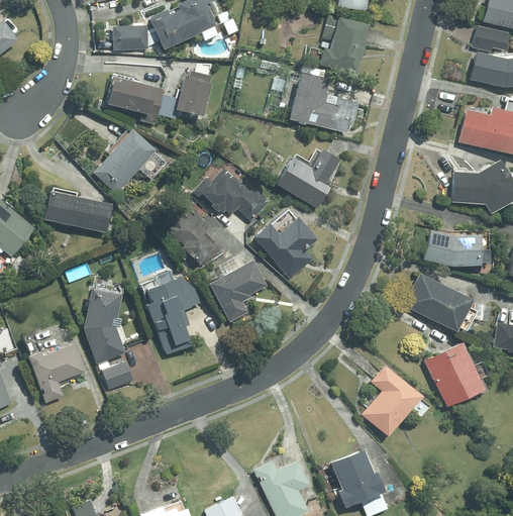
[(149,17),(165,48),(215,25),(202,0),(187,0),(178,4),(181,10),(169,15),(167,9),(149,17)]
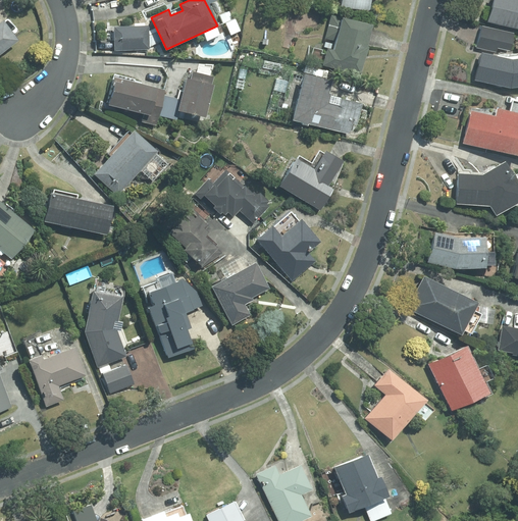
[(344,0),(344,9),(371,10),(371,0),(344,0)]
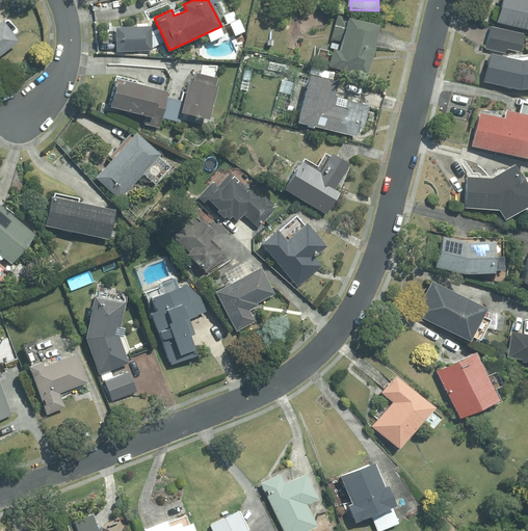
[(527,0),(503,0),(498,23),(527,29),(527,0)]
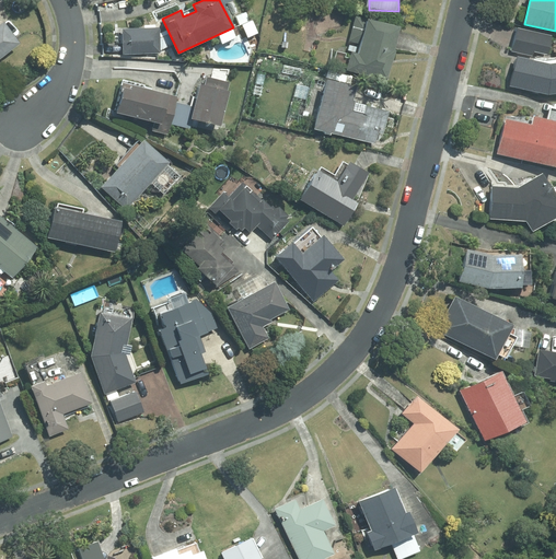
[(390,80),(401,26),(359,18),(354,43),(360,44),(358,55),(351,53),(348,71),(390,80)]
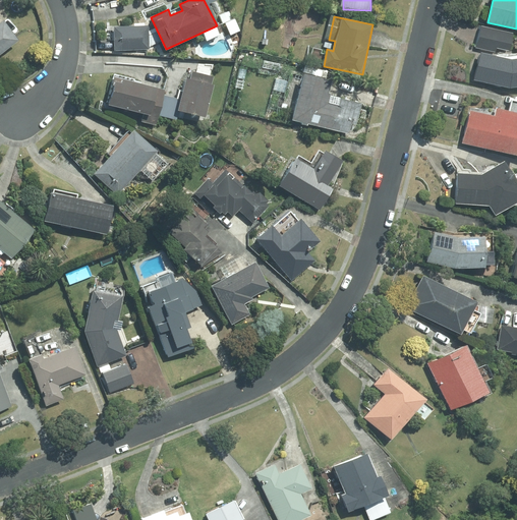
[(0,55),(20,40),(4,19),(0,21),(0,55)]
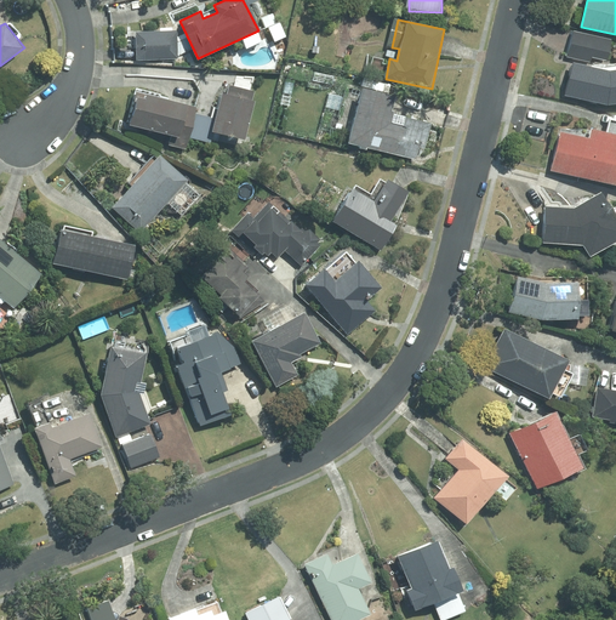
[(180,30),(138,32),(138,61),(180,60),(180,30)]
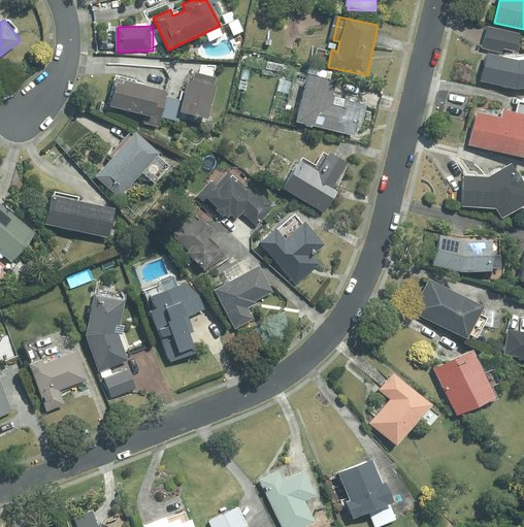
[(521,34),(490,27),(485,48),(503,54),(504,50),(517,52),(521,34)]
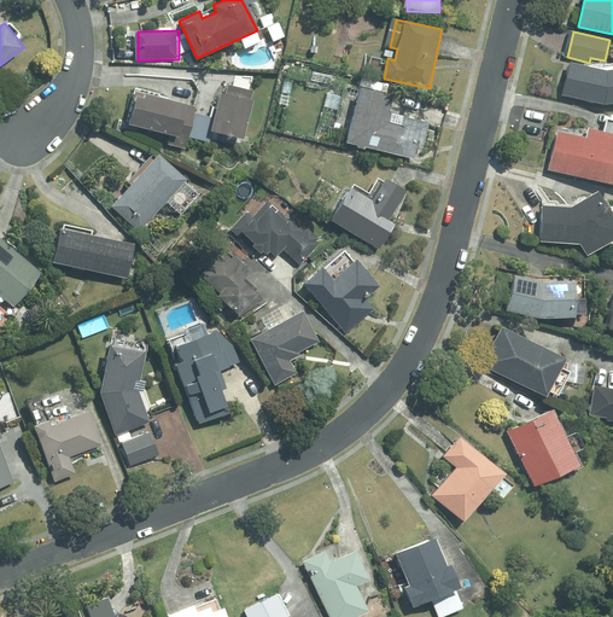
[(564,95),(605,104),(612,103),(612,70),(607,71),(571,63),(564,95)]
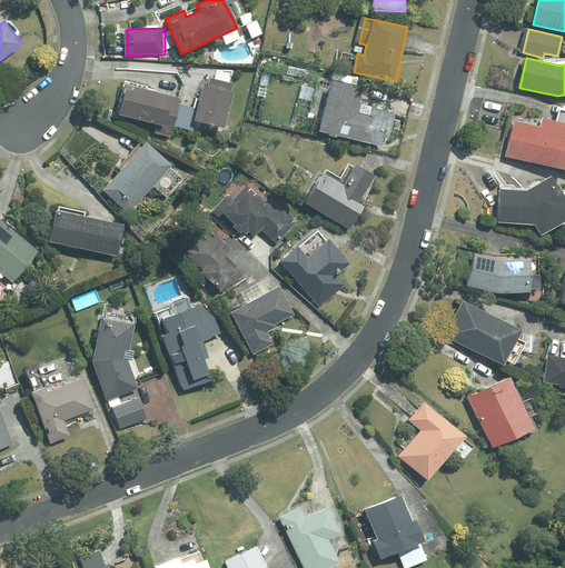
[(224,128),(235,85),(211,79),(209,87),(202,86),(197,109),(180,106),(182,99),(125,86),(118,113),(159,123),(157,133),(174,137),(176,127),(194,131),(196,121),(224,128)]
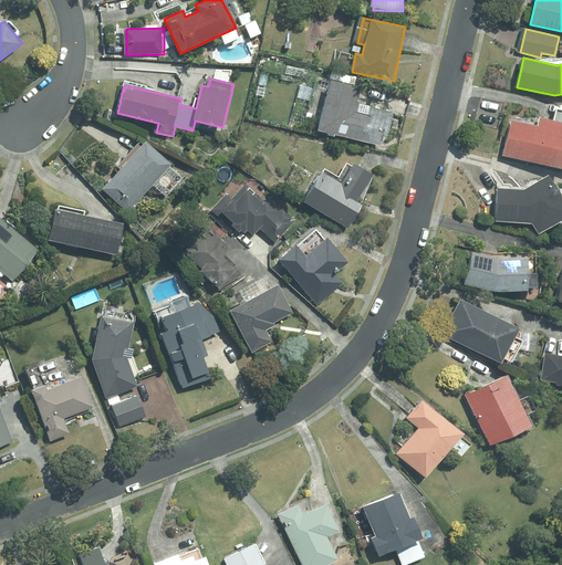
[(331,81),(319,129),(382,145),(385,134),(389,135),(395,112),(370,106),(367,115),(357,113),(360,102),(357,102),(360,89),(331,81)]
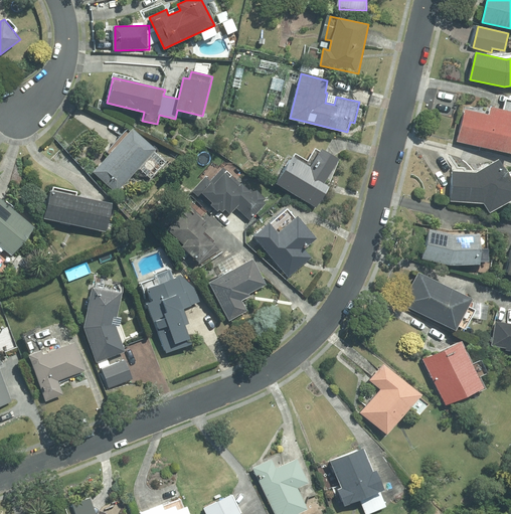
[(466,110),(459,142),(510,154),(510,111),(490,107),(488,115),(466,110)]
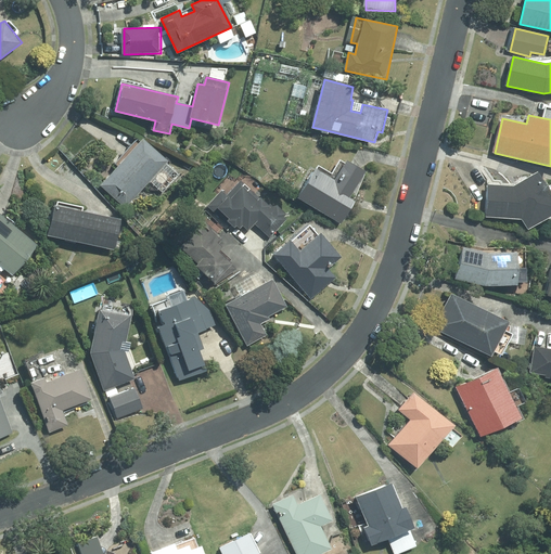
[(141,139),(101,184),(127,207),(167,160),(141,139)]
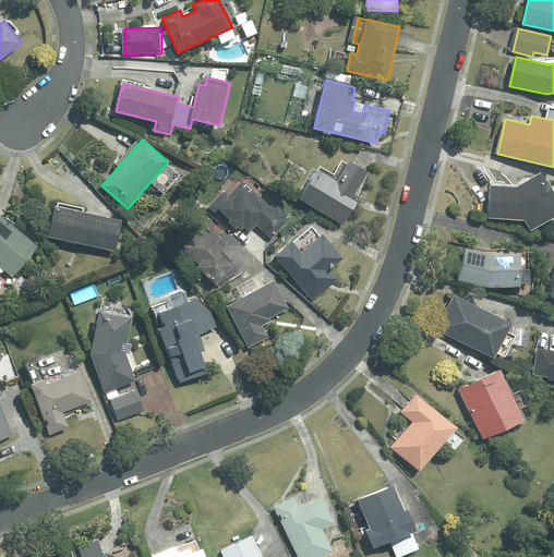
[(316,170),(299,200),(344,225),(357,203),(352,200),(368,173),(348,161),(336,181),(316,170)]
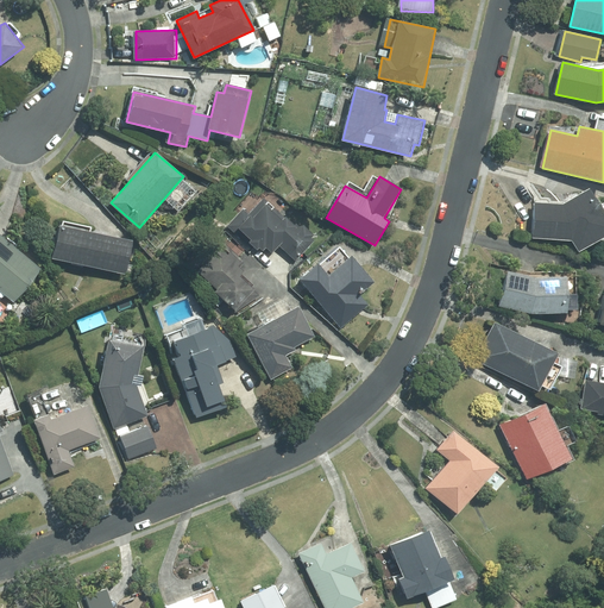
[(562,204),(536,202),(534,238),(570,240),(577,252),(603,234),(603,213),(587,188),(562,204)]
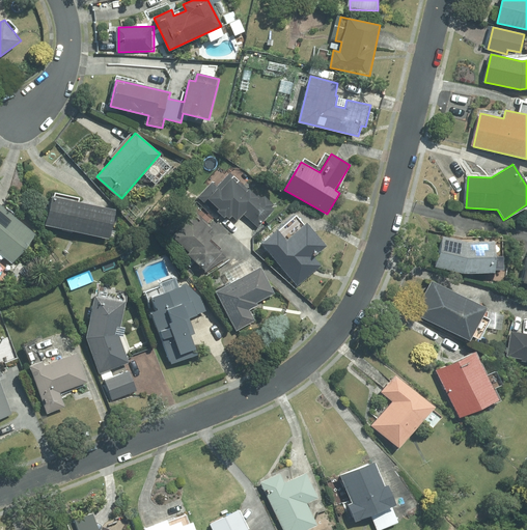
[(215,184),(201,198),(225,219),(227,216),(231,219),(233,217),(239,222),(245,215),(260,227),(278,207),(266,196),(262,200),(249,189),(246,192),(228,176),(218,187),(215,184)]
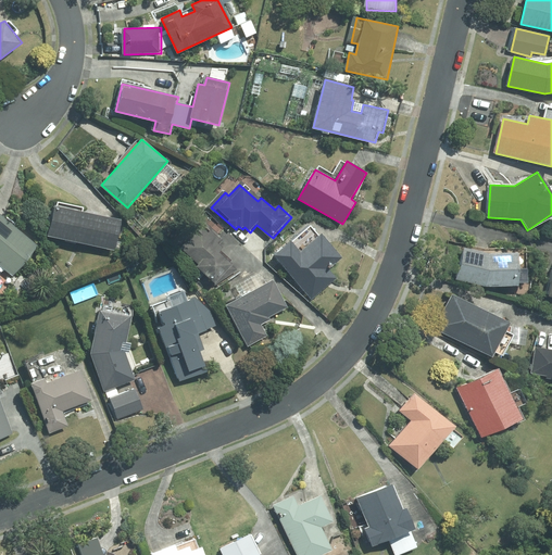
[(53,205),(47,236),(113,250),(121,219),(53,205)]
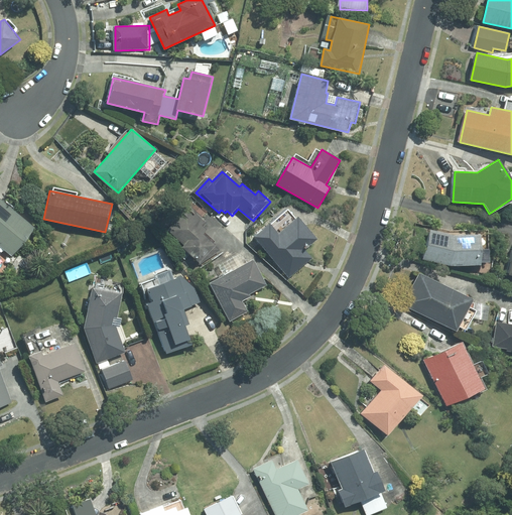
[(35,229),(0,200),(0,245),(13,256),(35,229)]
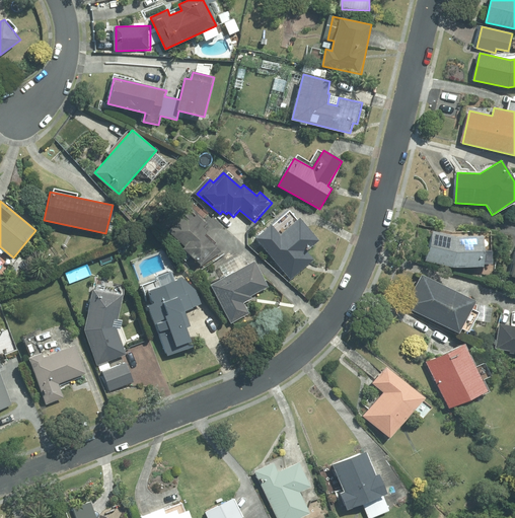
[(190,206),(167,231),(185,246),(182,248),(201,265),(217,247),(204,235),(207,231),(204,229),(209,223),(190,206)]
